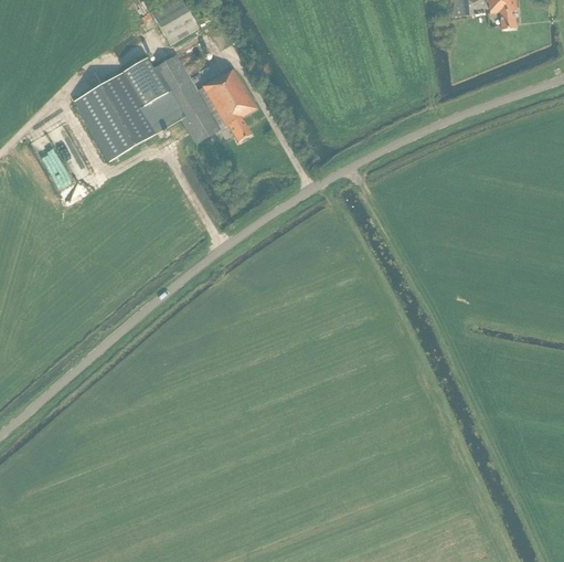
[(134,0),(140,9),(147,4),(144,0),(134,0)]
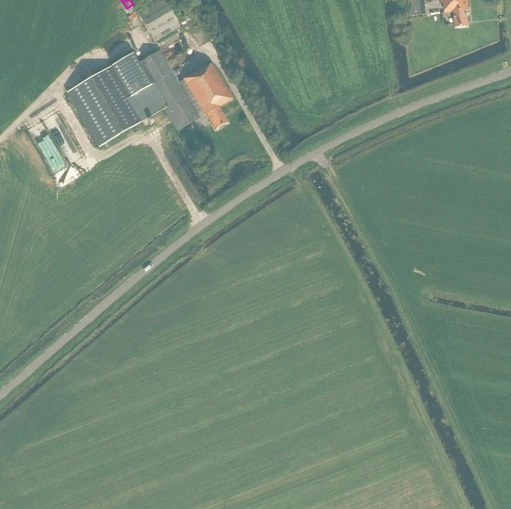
[(153,39),(179,24),(164,0),(152,0),(136,10),(153,39)]
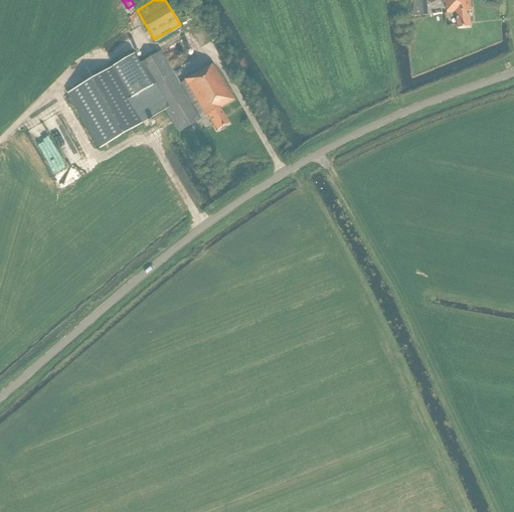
[(426,12),(424,0),(407,0),(409,14),(426,12)]
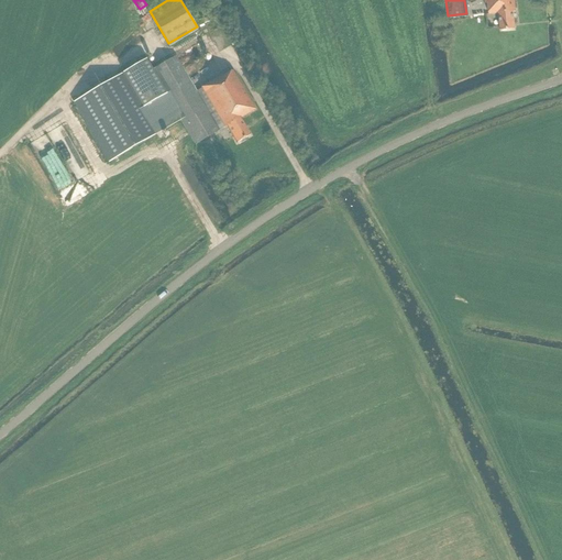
[(513,8),(515,8),(514,0),(485,0),(487,0),(488,11),(498,10),(500,28),(514,26),(513,8)]
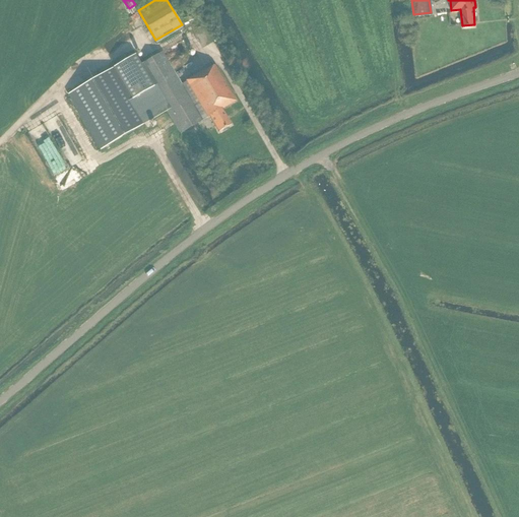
[(201,28),(196,31),(203,43),(209,41),(201,28)]
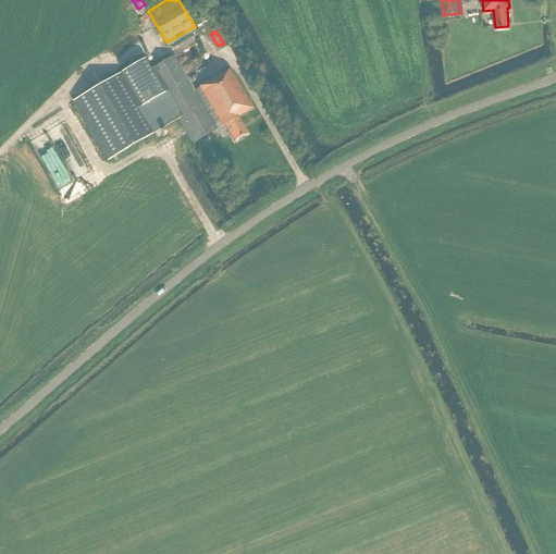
[(199,83),(199,84),(193,87),(172,53),(149,66),(144,57),(72,98),(107,157),(157,127),(146,109),(167,96),(193,139),(215,126),(213,122),(220,119),(222,122),(223,121),(234,138),(247,131),(237,113),(251,105),(229,66),(220,72),(219,71),(199,83)]
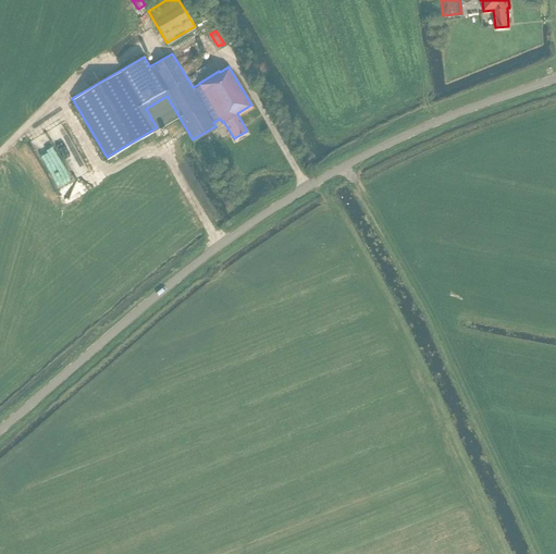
[(77,182),(91,173),(64,130),(66,145),(61,148),(62,161),(66,168),(66,170),(74,182),(61,191),(62,197),(66,205),(71,204),(84,196),(83,192),(77,182)]
